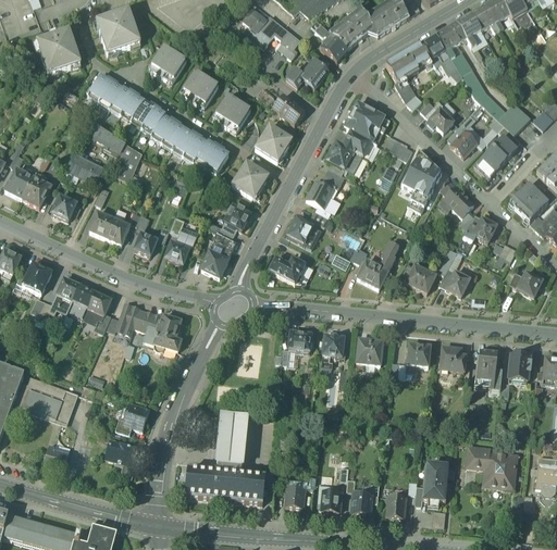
[(309,19),(337,0),(289,0),(284,7),(293,15),(298,9),(309,19)]
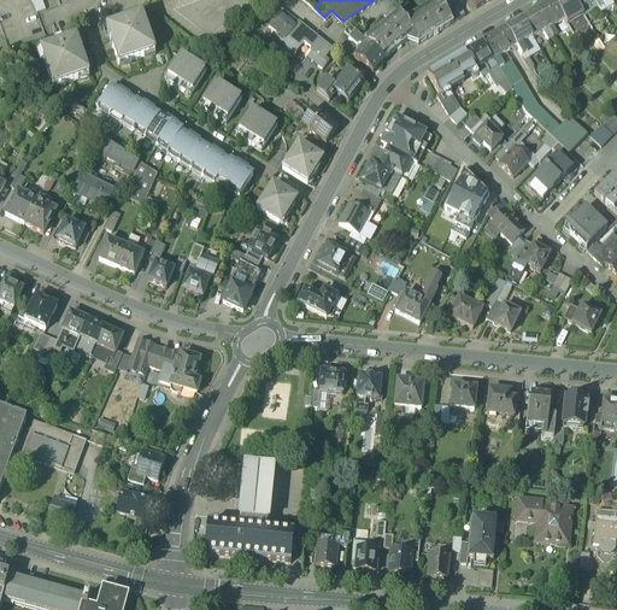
[(405,17),(404,17),(413,30),(418,39),(453,18),(440,0),(432,0),(405,17)]
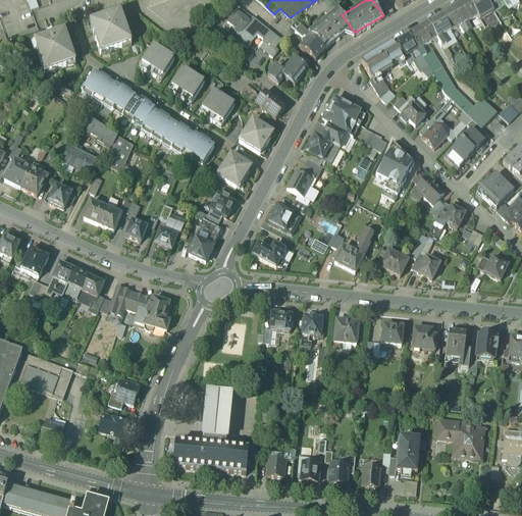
[(372,0),(383,15),(393,9),(387,0),(372,0)]
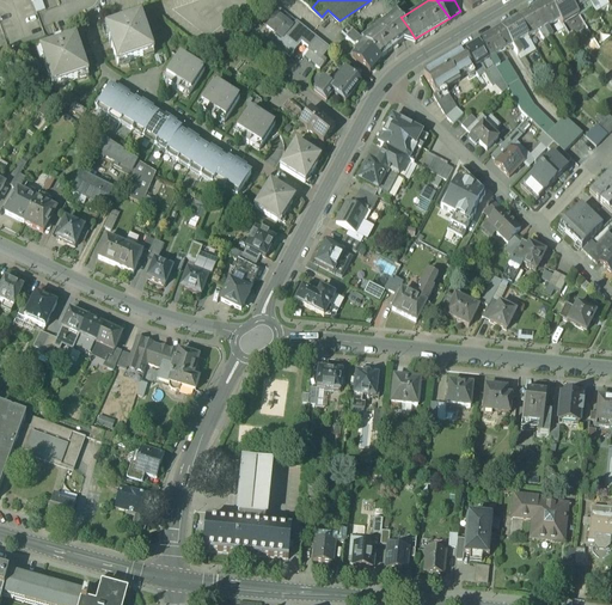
[(539,0),(532,4),(544,23),(548,20),(558,13),(550,0),(539,0)]
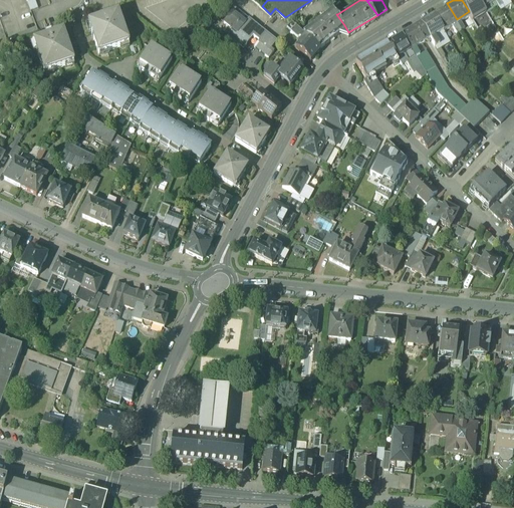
[(462,0),(469,11),(478,26),(492,17),(485,6),(481,0),(462,0)]
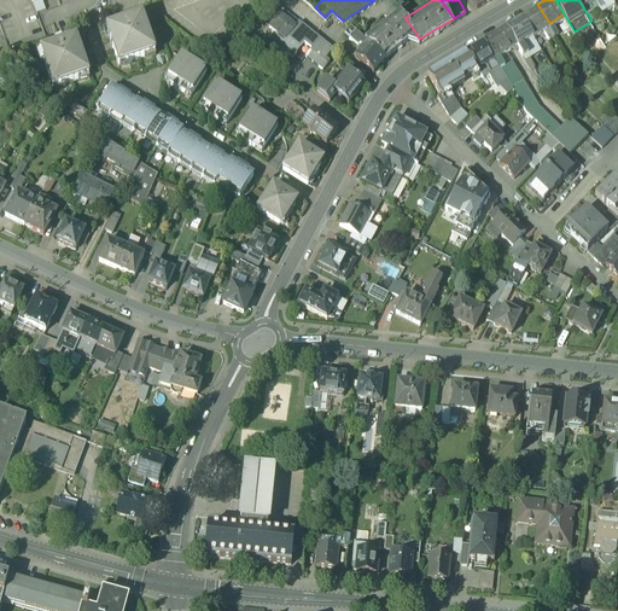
[(549,23),(537,4),(522,13),(534,31),(544,25),(547,30),(552,28),(549,23)]
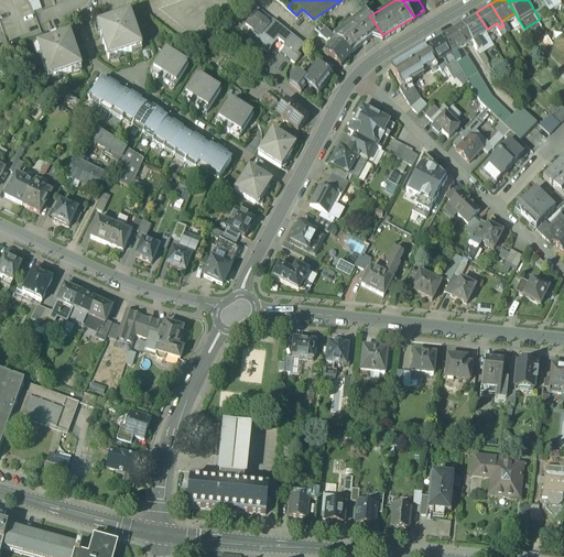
[(370,15),(365,8),(359,12),(372,33),(378,28),(369,15),(370,15)]
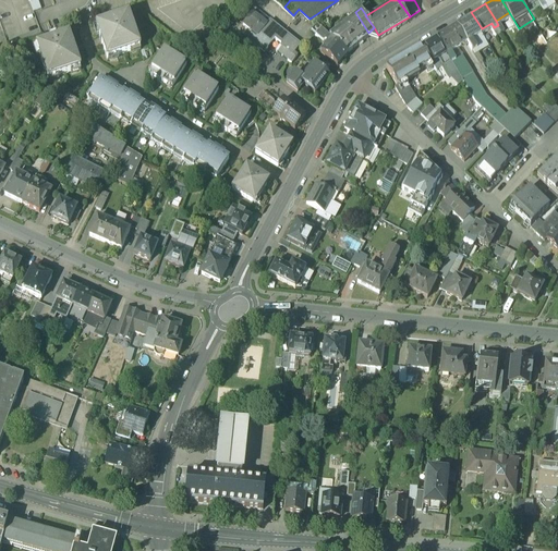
[(129,10),(96,21),(108,53),(141,43),(129,10)]
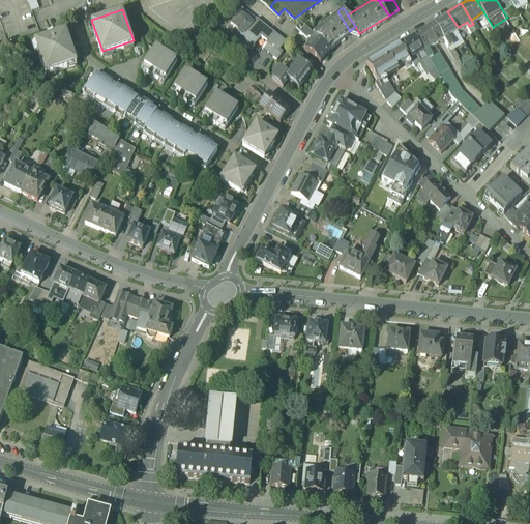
[(253,21),(239,9),(230,21),(244,31),(253,21)]
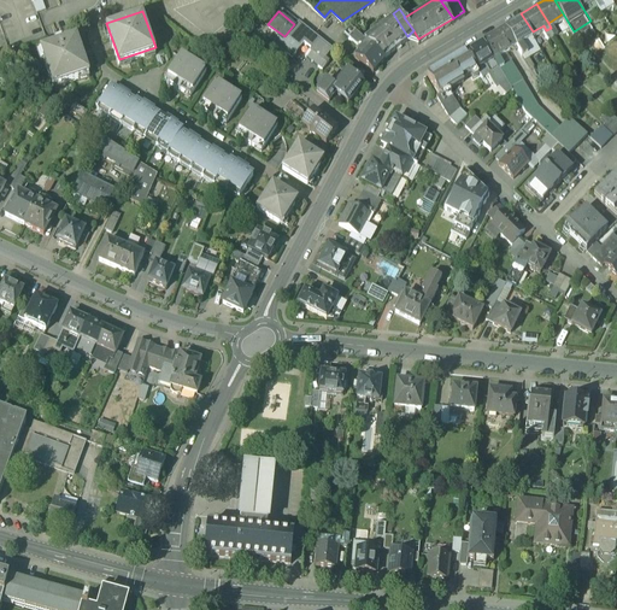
[(393,13),(364,36),(385,54),(407,36),(393,13)]
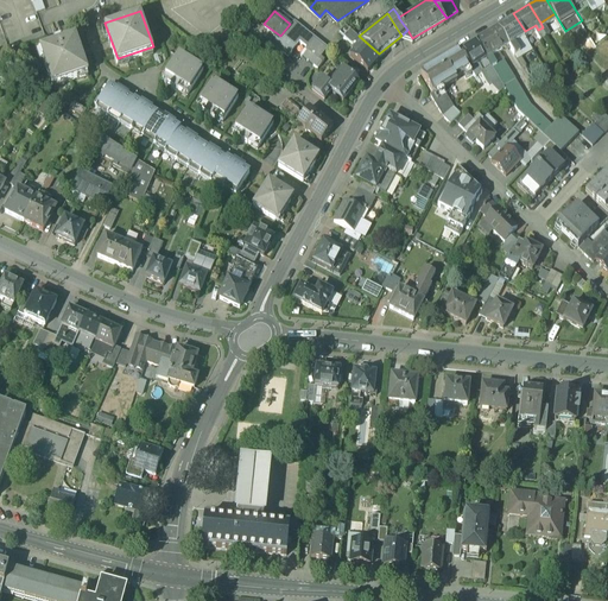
[(513,13),(498,23),(510,40),(514,50),(519,46),(514,38),(525,31),(513,13)]
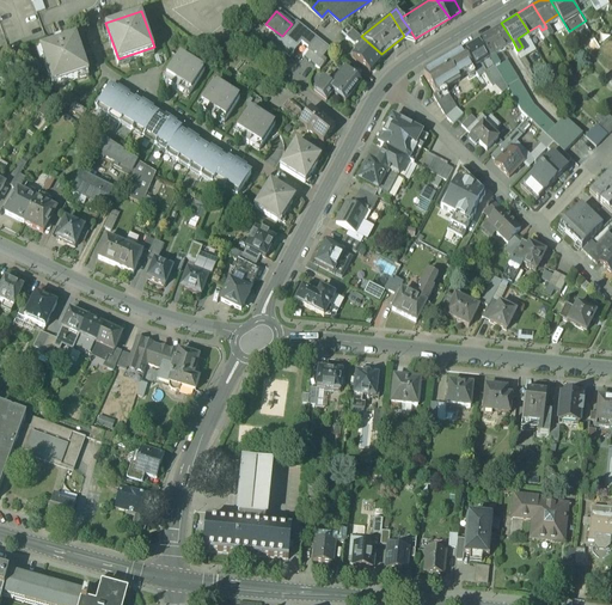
[(330,44),(298,18),(292,24),(282,36),(277,42),(291,52),(301,38),(308,44),(303,52),(316,62),(323,54),(330,44)]
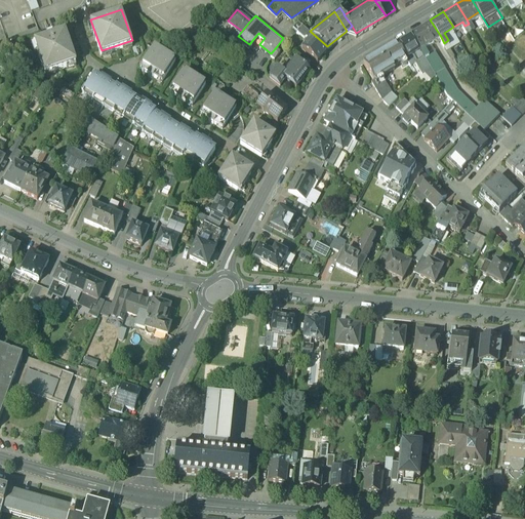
[(475,25),(470,17),(467,20),(469,24),(471,27),(475,25)]
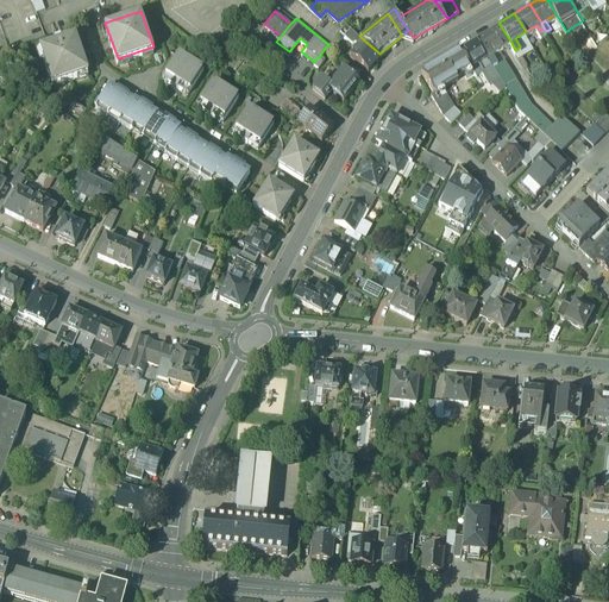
[(359,36),(345,23),(339,30),(352,41),(356,39),(359,43),(351,51),(369,68),(380,55),(380,54),(359,36)]
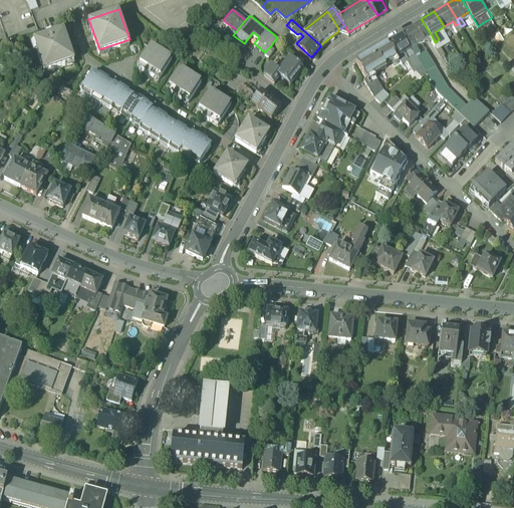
[(421,19),(402,30),(412,45),(415,44),(415,43),(421,40),(431,34),(421,19)]
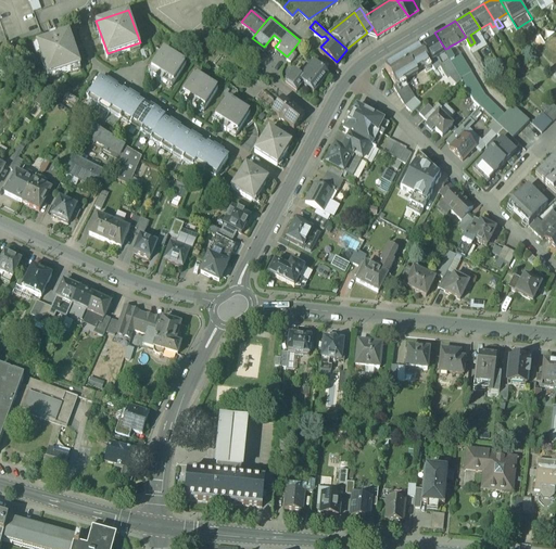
[(45,38),(36,41),(48,74),(80,62),(70,29),(59,33),(45,38)]
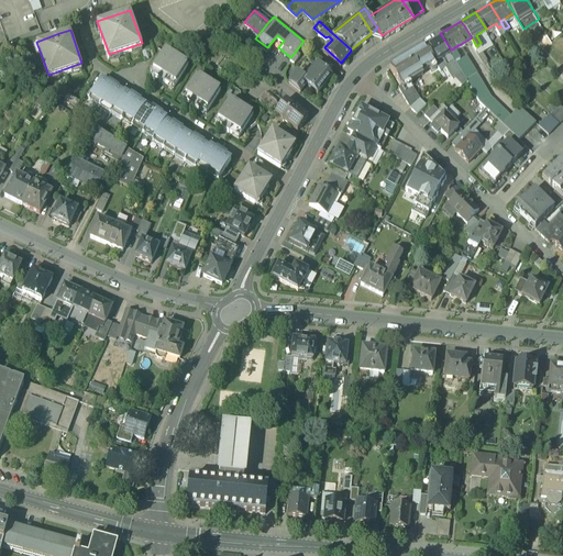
[(440,33),(426,42),(435,59),(451,49),(440,33)]
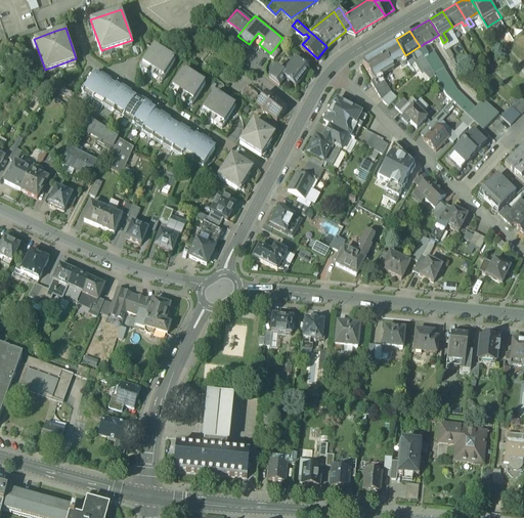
[(396,39),(363,58),(373,76),(374,77),(382,72),(393,65),(392,62),(405,55),(396,39)]
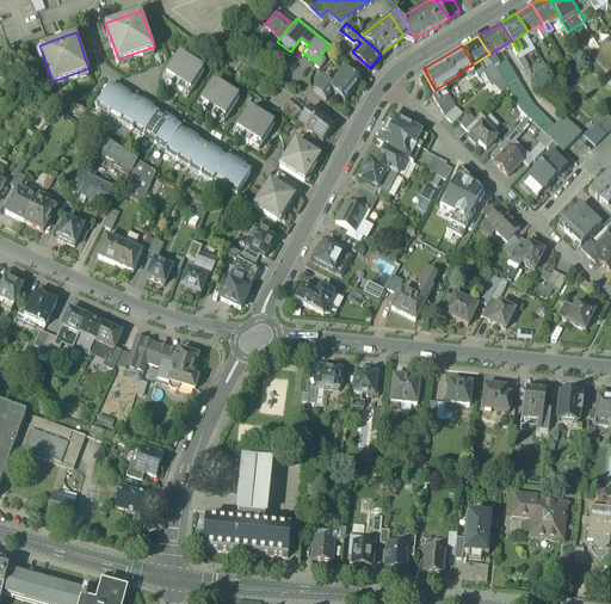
[(500,48),(493,51),(499,60),(505,56),(500,48)]
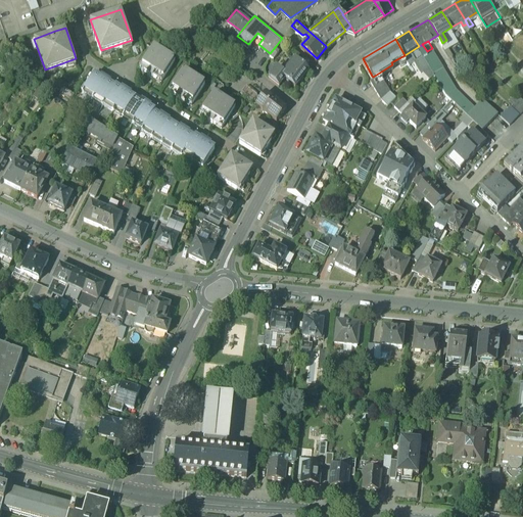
[(175,55),(153,42),(140,63),(148,68),(147,69),(152,73),(153,72),(161,77),(175,55)]
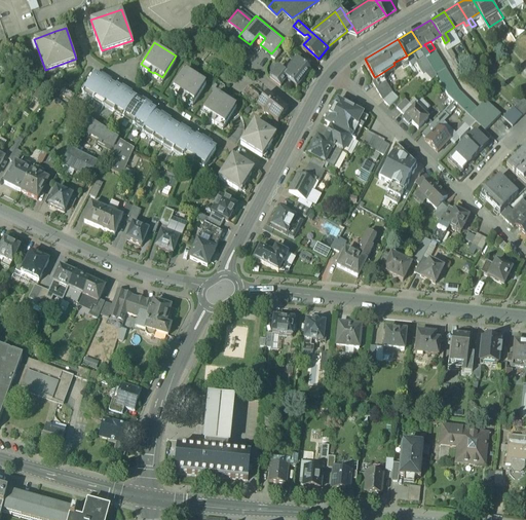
[(429,51),(424,44),(424,45),(421,46),(425,54),(429,52),(429,51)]
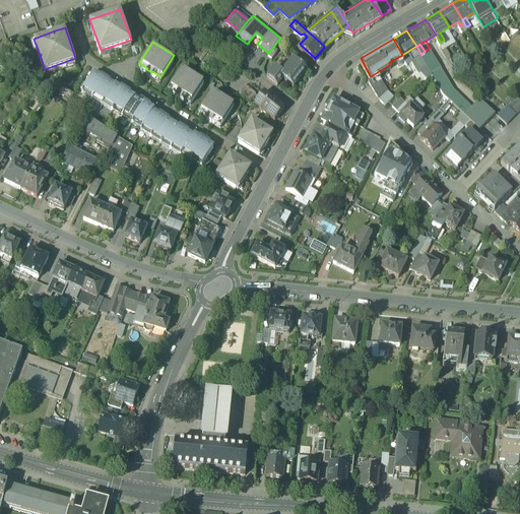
[(274,46),(268,53),(272,55),(277,48),(274,46)]
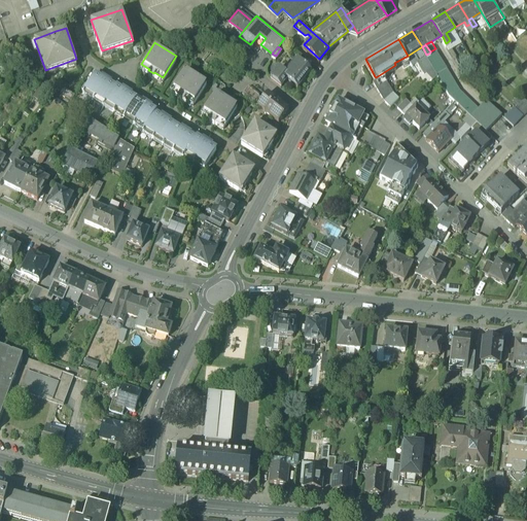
[(422,46),(408,56),(412,62),(417,59),(423,69),(427,67),(432,64),(430,60),(426,55),(422,46)]
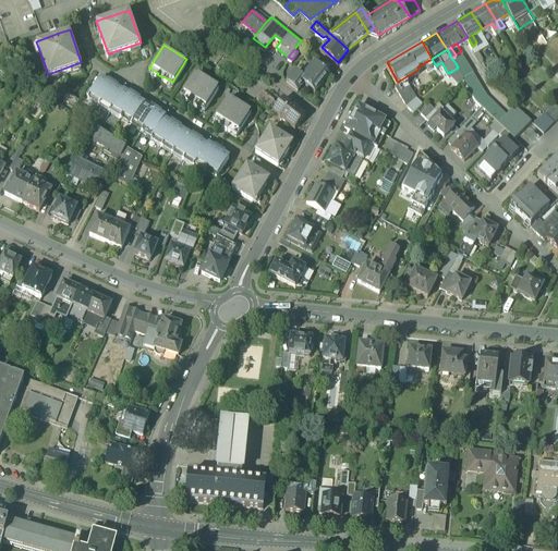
[(461,51),(456,54),(456,56),(451,58),(456,63),(465,58),(461,51)]
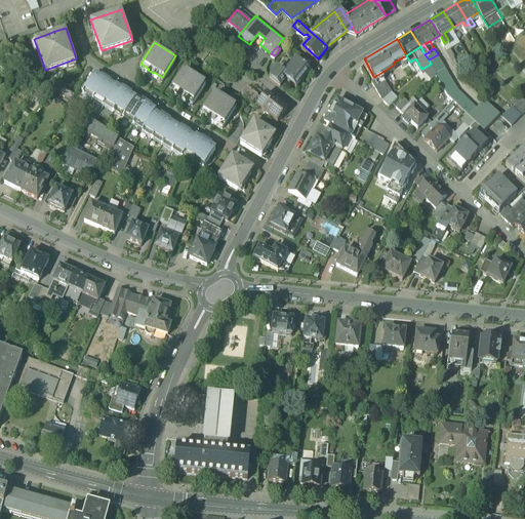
[(454,81),(438,54),(429,60),(435,72),(445,87),(454,81)]
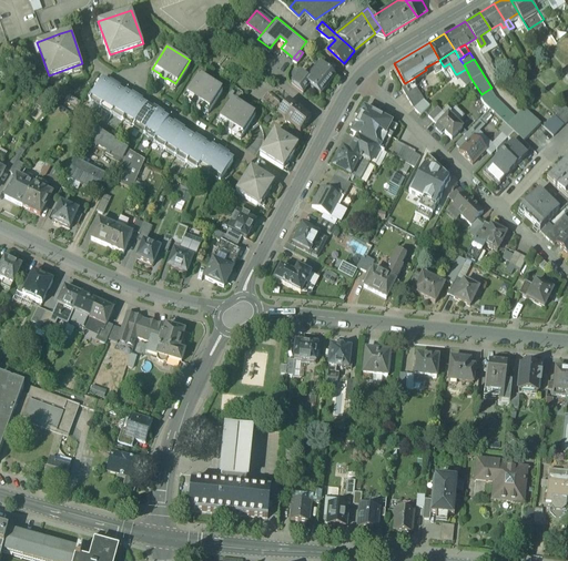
[(334,73),(321,62),(313,73),(310,71),(306,75),(304,78),(307,80),(306,81),(308,82),(320,91),(334,73)]
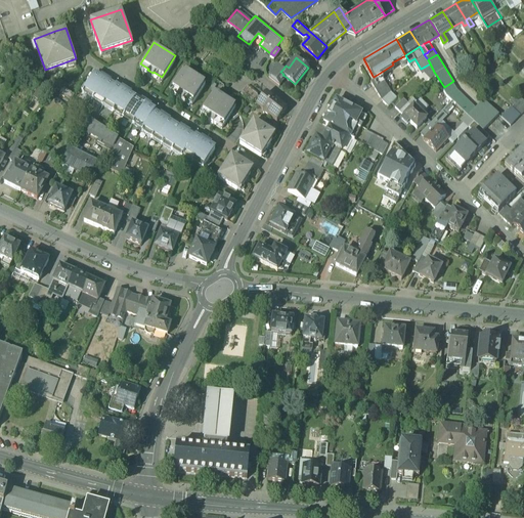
[(430,63),(425,67),(431,75),(434,72),(430,63)]
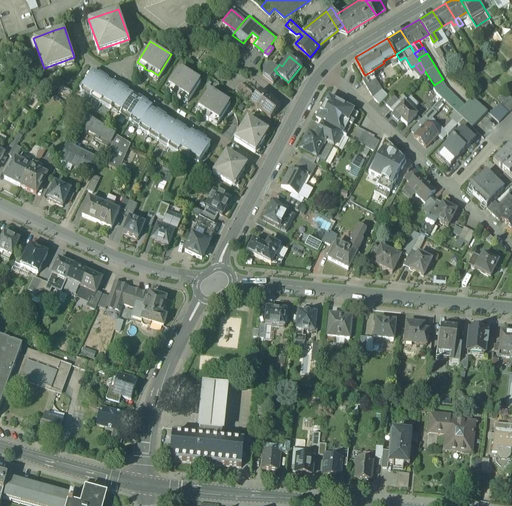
[(200,77),(179,64),(166,85),(174,90),(174,91),(178,94),(179,93),(187,98),(200,77)]
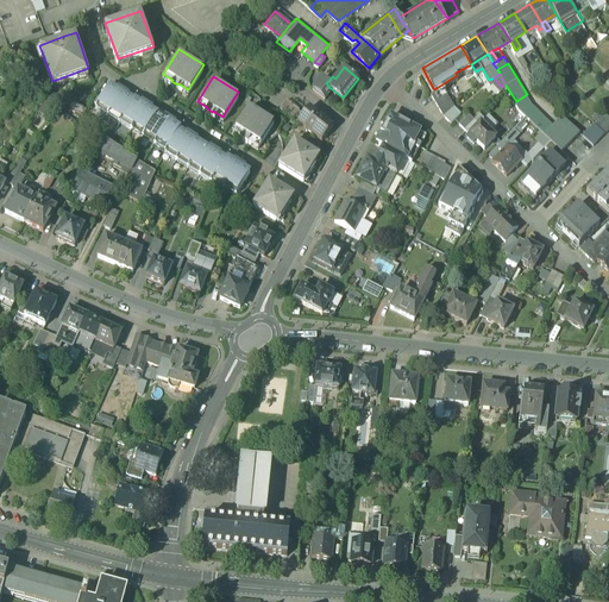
[(328,81),(321,76),(313,86),(325,95),(331,88),(328,87),(330,86),(326,83),(328,81)]
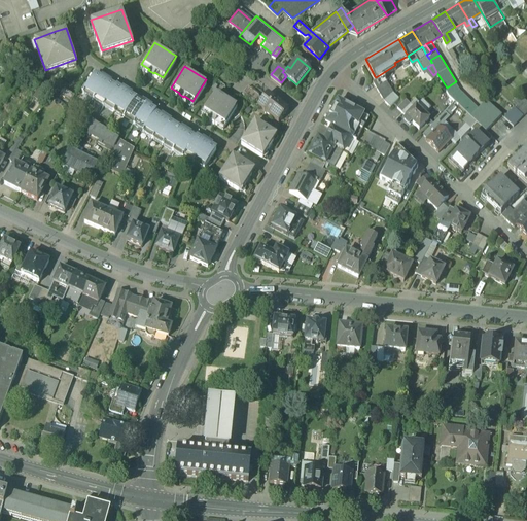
[(95,70),(83,89),(93,95),(106,75),(102,72),(100,73),(95,70)]
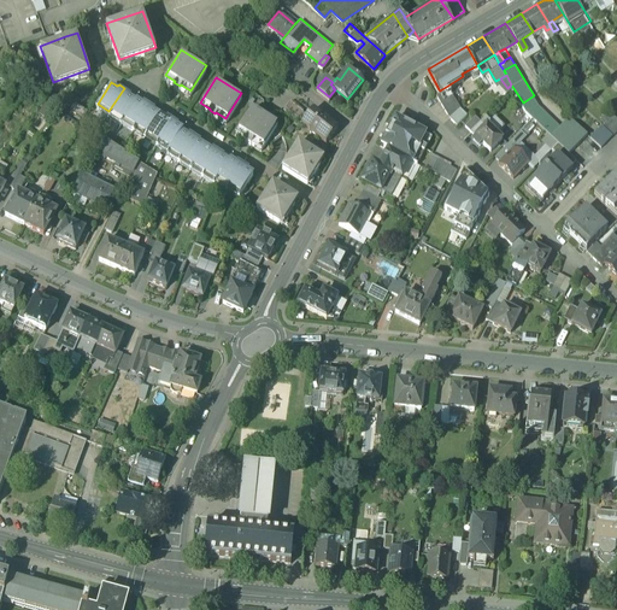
[(450,84),(440,91),(439,89),(436,91),(450,113),(460,104),(450,84)]
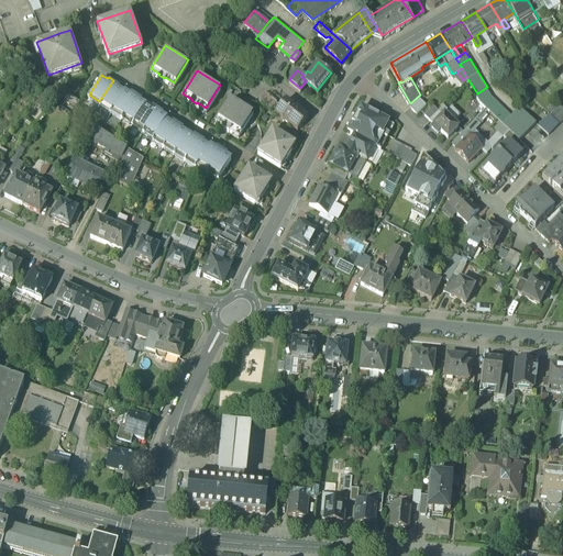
[(113,80),(99,101),(110,109),(111,108),(123,88),(117,85),(118,82),(113,80)]
